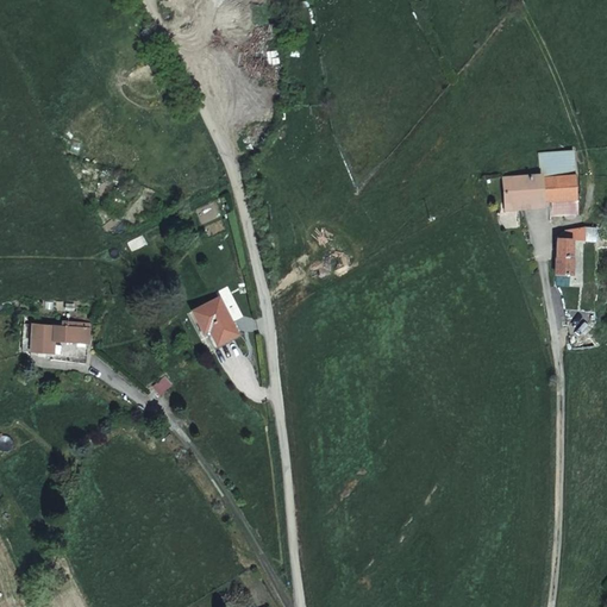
[(513,196),(527,198),(550,198),(561,198),(559,216),(579,216),(579,173),(577,173),(576,149),(542,148),(542,170),(513,170),(513,196)]
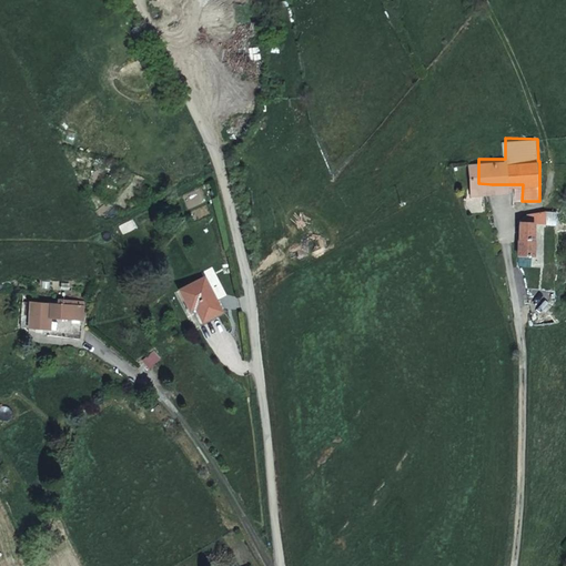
[(518,222),(519,253),(534,253),(533,222),(518,222)]
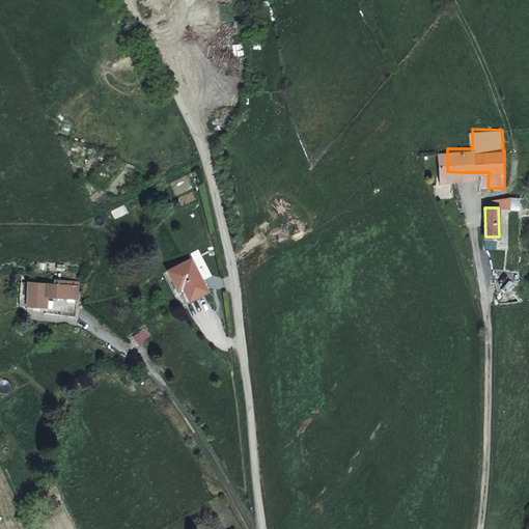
[(191,258),(169,271),(178,288),(183,286),(189,299),(207,289),(191,258)]
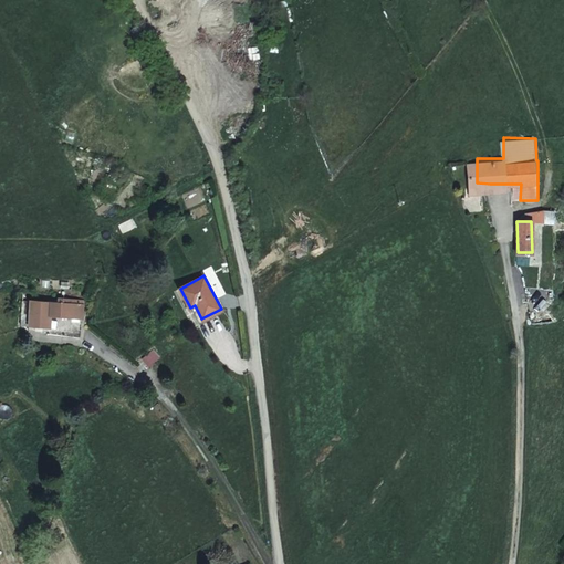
[(24,300),(23,326),(50,327),(50,316),(80,319),(82,303),(77,303),(79,299),(55,298),(55,301),(24,300)]
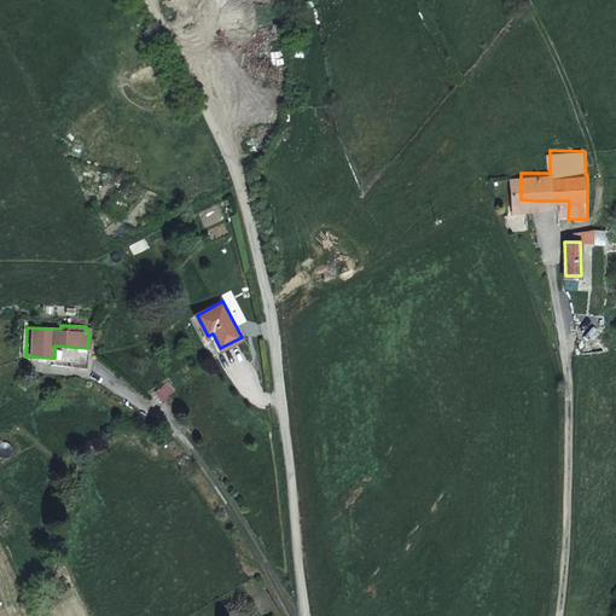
[(162,399),(176,389),(170,381),(155,390),(162,399)]
